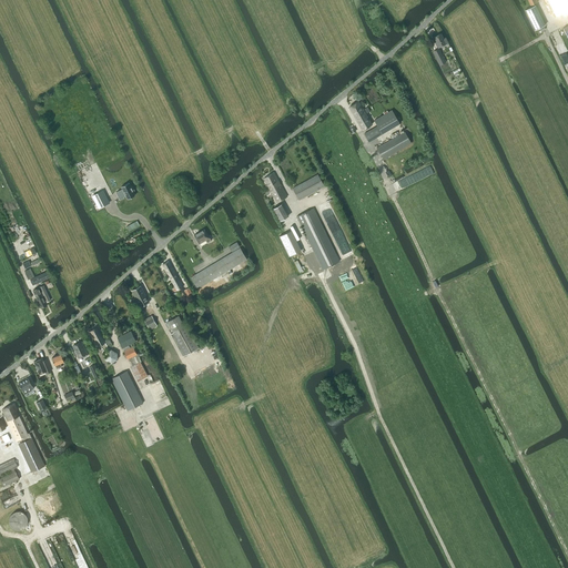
[(567,0),(548,0),(556,17),(567,10),(567,0)]
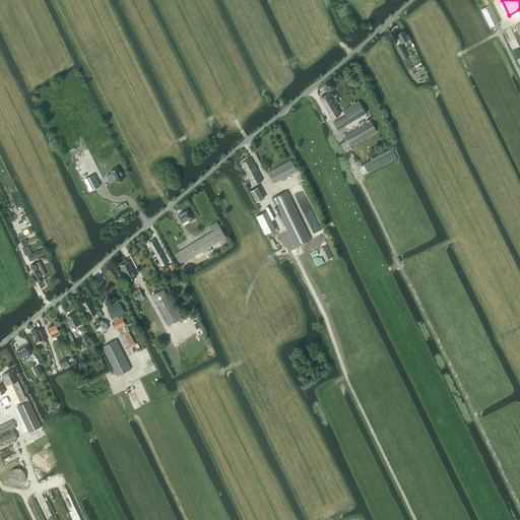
[(490,28),(499,23),(490,5),(480,9),(490,28)]
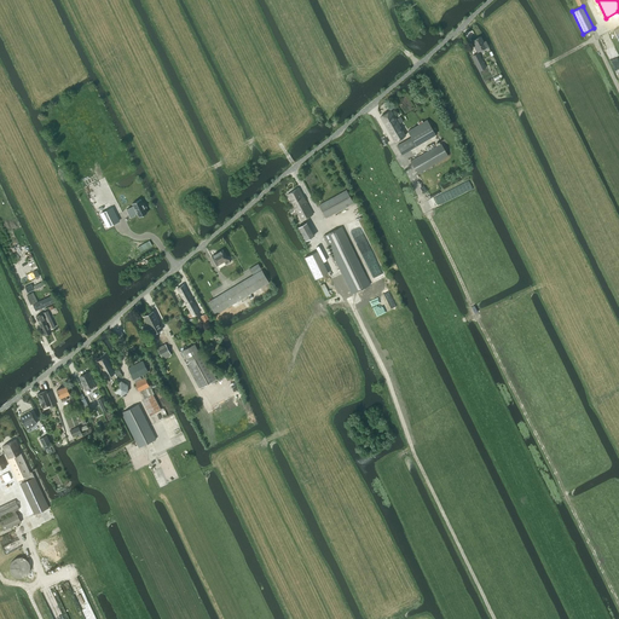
[(484,41),(481,36),(473,40),(475,45),(474,45),(478,51),(489,46),(486,40),(484,41)]
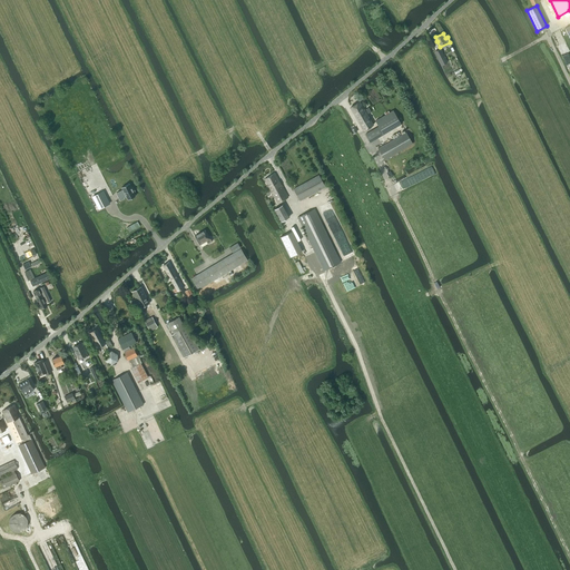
[(448,62),(441,49),(434,52),(441,66),(448,62)]
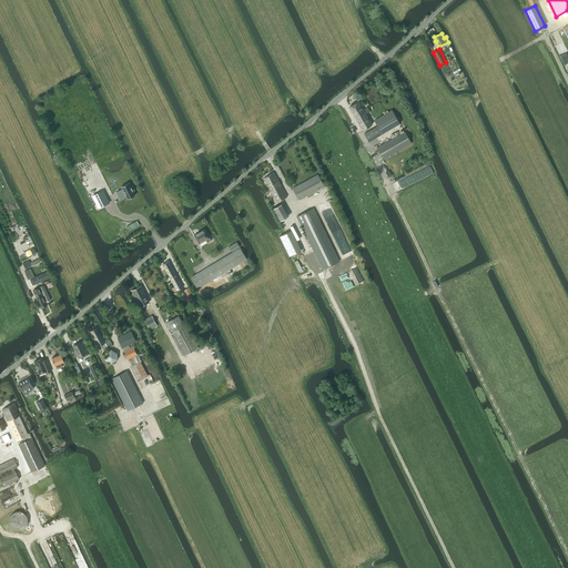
[(363,110),(358,102),(350,108),(363,130),(372,124),(366,114),(369,111),(367,108),(363,110)]
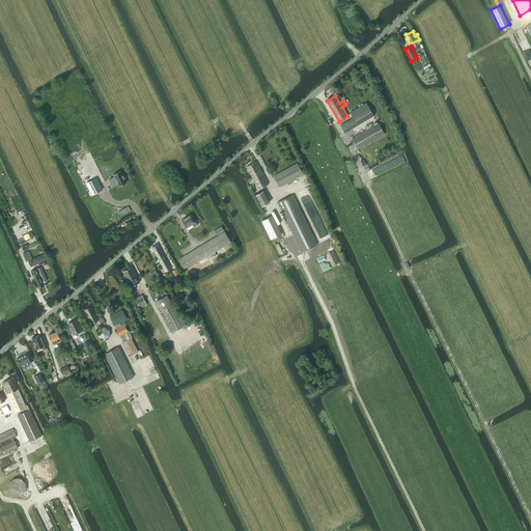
[(350,112),(353,117),(340,126),(344,133),(373,115),(366,103),(350,112)]
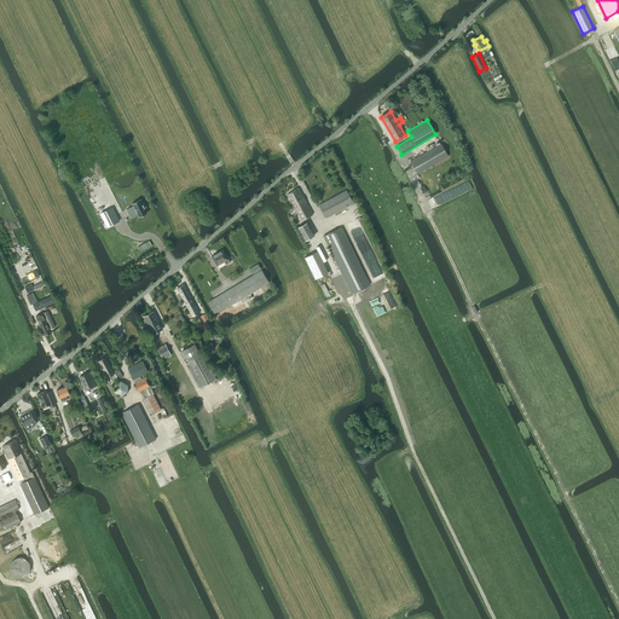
[(417,174),(449,156),(441,144),(410,161),(417,174)]
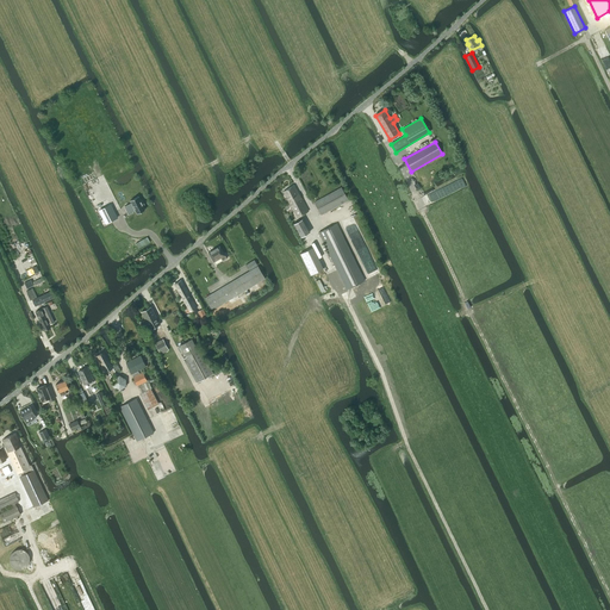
[(309,211),(293,185),(284,192),(288,203),(284,205),(287,211),(291,209),(290,207),(291,206),(298,218),(309,211)]
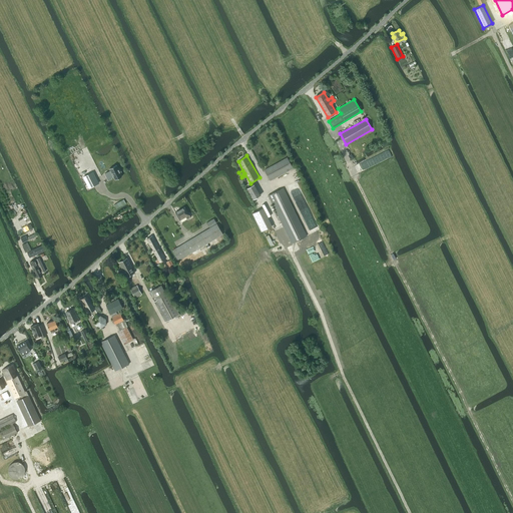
[(270,181),(293,168),(287,157),(265,170),(270,181)]
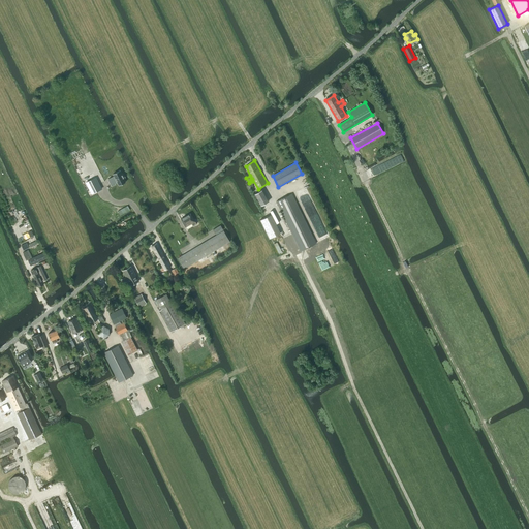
[(112,178),(107,180),(112,186),(115,185),(114,183),(117,182),(119,185),(125,182),(124,178),(125,178),(123,174),(122,175),(120,170),(113,174),(114,177),(115,178),(113,179),(112,178)]
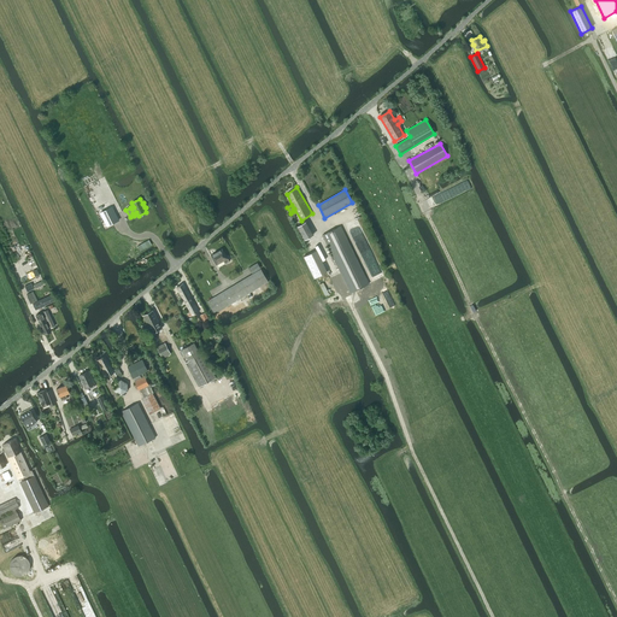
[(112,206),(99,213),(106,227),(119,221),(112,206)]
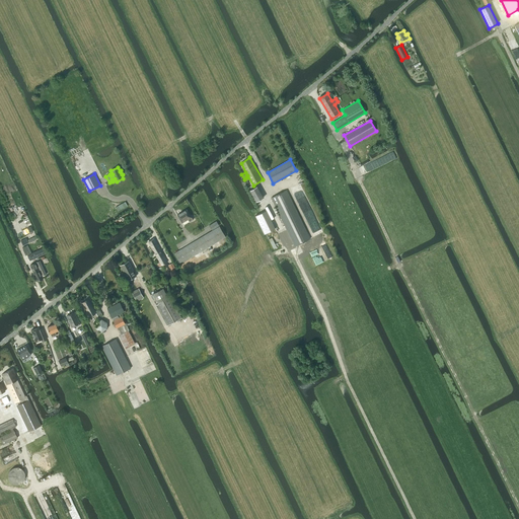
[(256,202),(260,200),(264,198),(262,194),(257,187),(250,191),(256,202)]
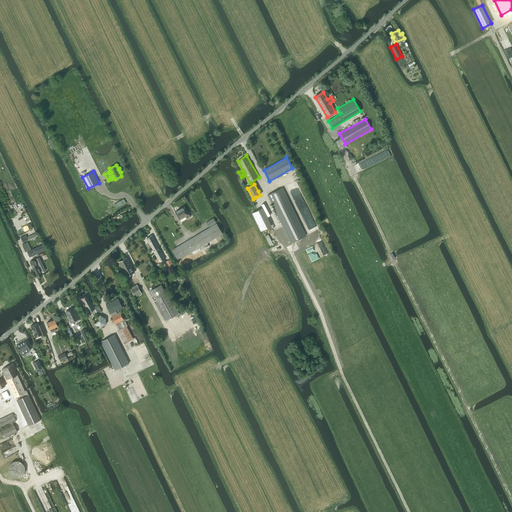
[(306,236),(296,216),(283,188),(267,195),(281,223),(290,243),(306,236)]
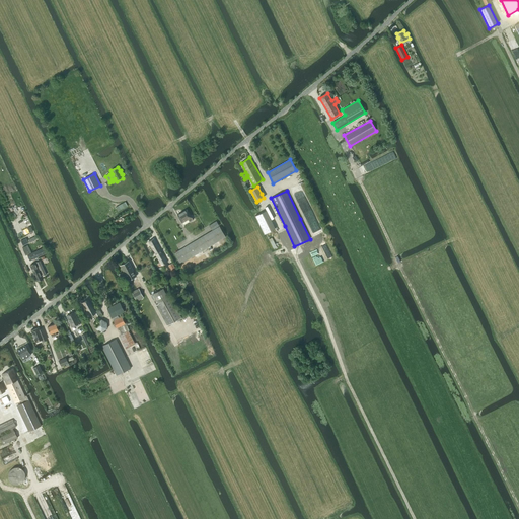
[(125,202),(115,207),(118,212),(127,206),(125,202)]
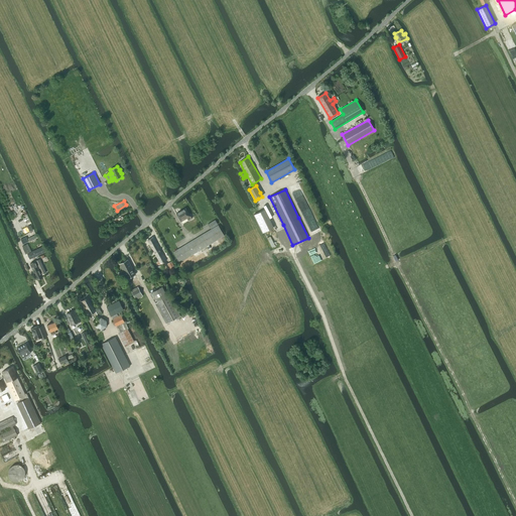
[(191,219),(190,217),(185,209),(176,214),(180,222),(186,218),(188,221),(191,219)]
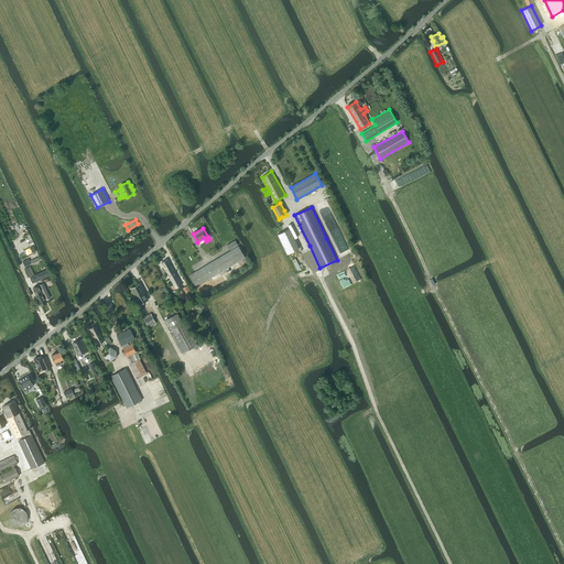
[(277,235),(286,255),(292,252),(300,249),(290,229),(282,232),(277,235)]
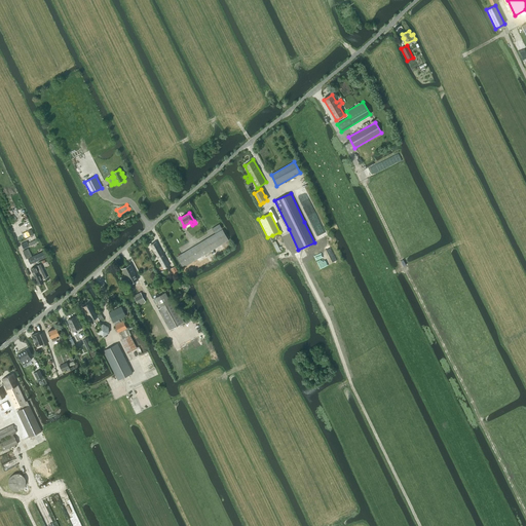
[(215,233),(222,229),(221,227),(219,224),(212,229),(215,233)]
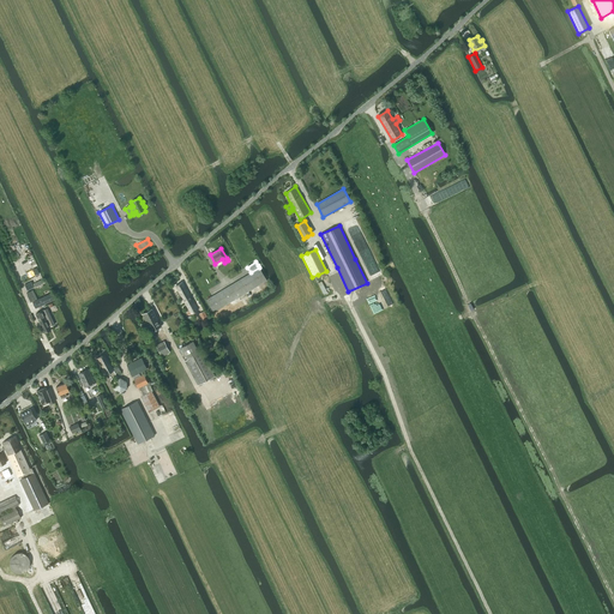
[(214,313),(266,281),(259,268),(206,300),(214,313)]
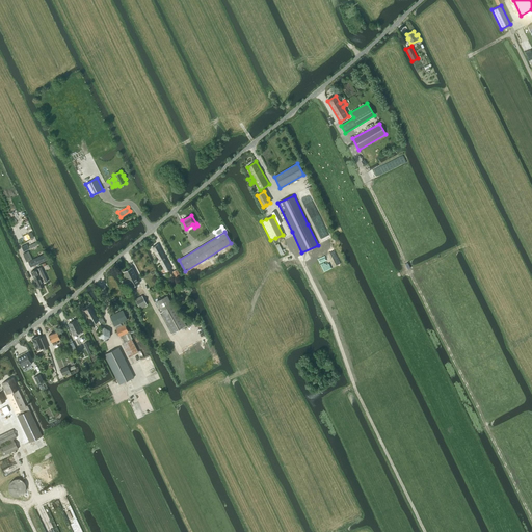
[(163,273),(171,268),(158,245),(152,248),(164,269),(162,270),(163,273)]
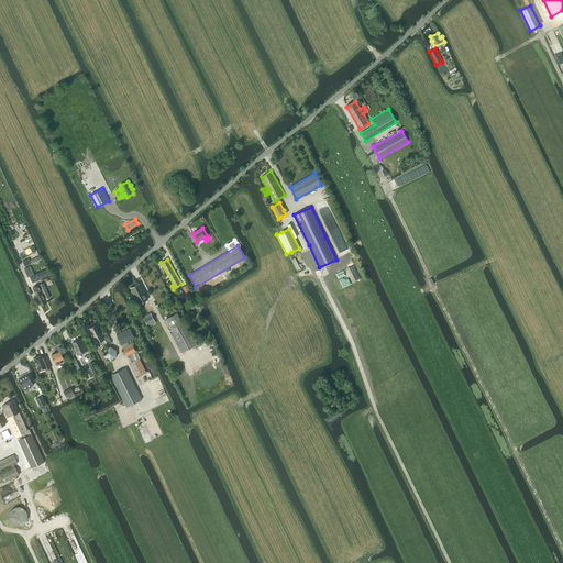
[(44,295),(43,296),(45,299),(46,299),(51,298),(43,283),(39,285),(44,295)]
